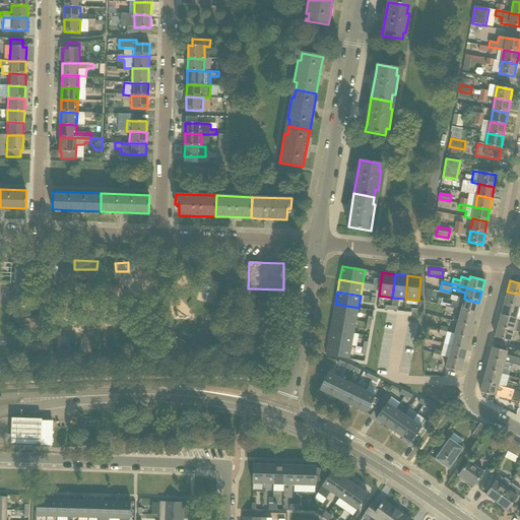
[(519,295),(507,291),(504,303),(519,307),(519,295)]
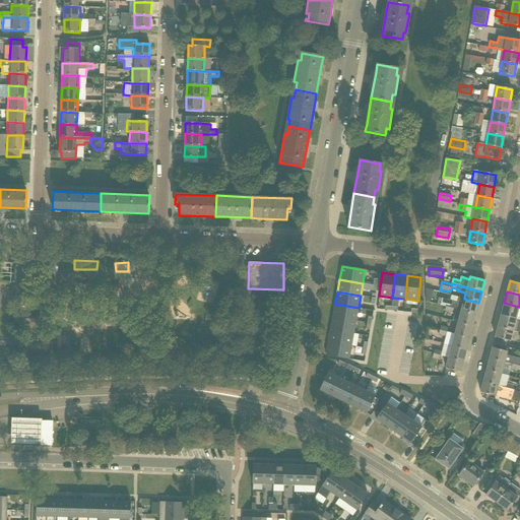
[(456,309),(475,315),(478,303),(464,299),(458,297),(457,302),(443,299),(441,306),(446,307),(453,309),(453,308),(456,309)]
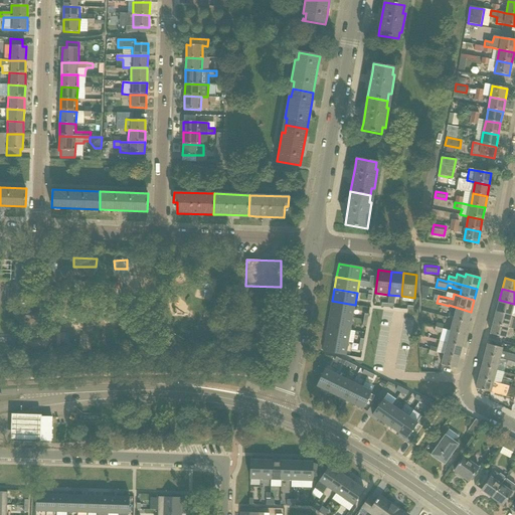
[(496,312),(511,315),(514,304),(499,300),(496,312)]
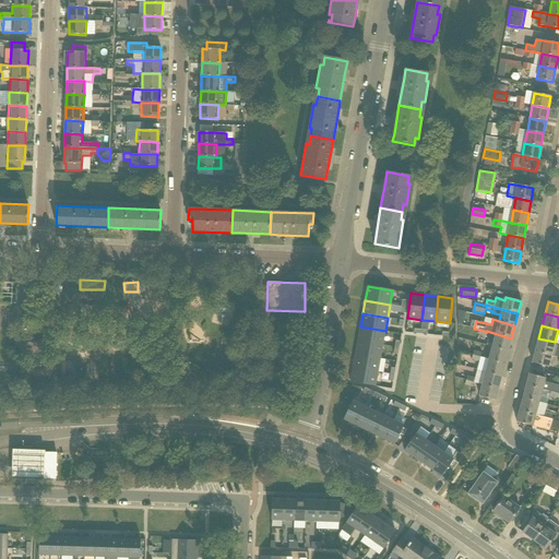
[(385,331),(360,326),(358,341),(382,345),(385,331)]
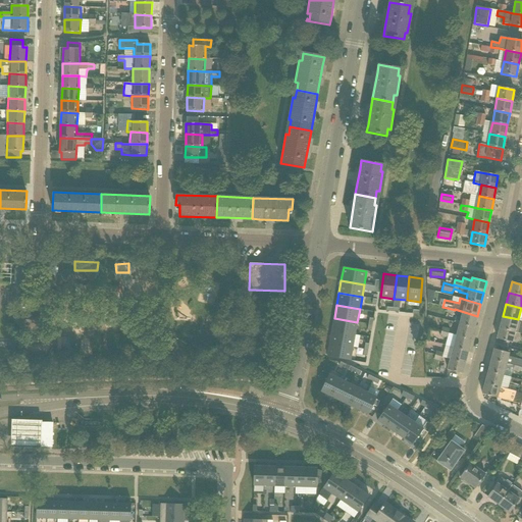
[(474,327),(477,316),(458,310),(455,322),(456,322),(458,323),(474,327)]
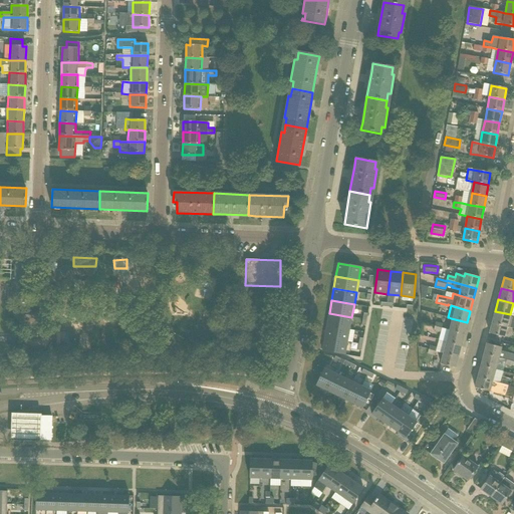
[(513,315),(510,314),(495,311),(492,322),(507,326),(513,327),(513,315)]
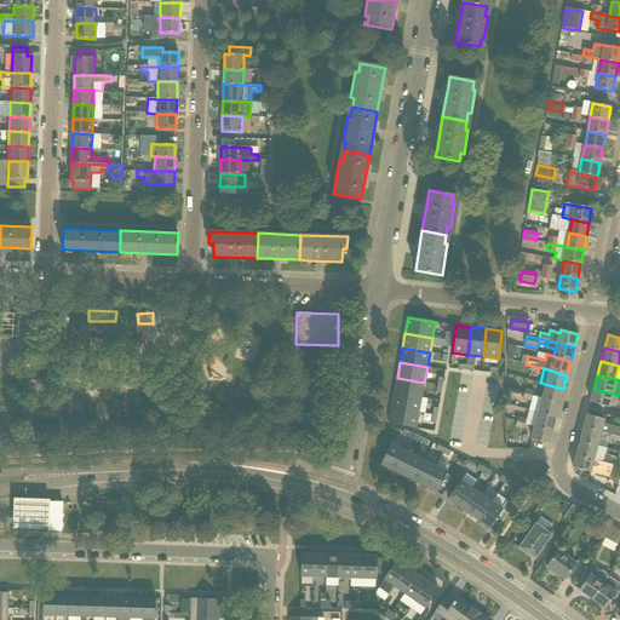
[(397,378),(395,392),(422,397),(424,383),(397,378)]
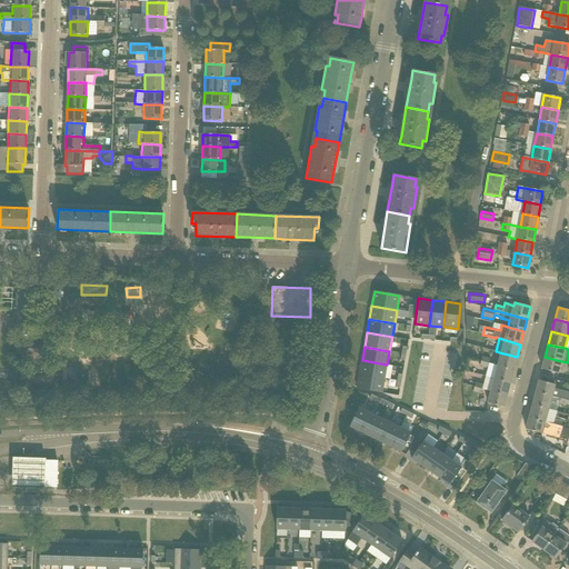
[(499,352),(497,351),(496,357),(493,365),(497,366),(513,370),(517,357),(499,352)]
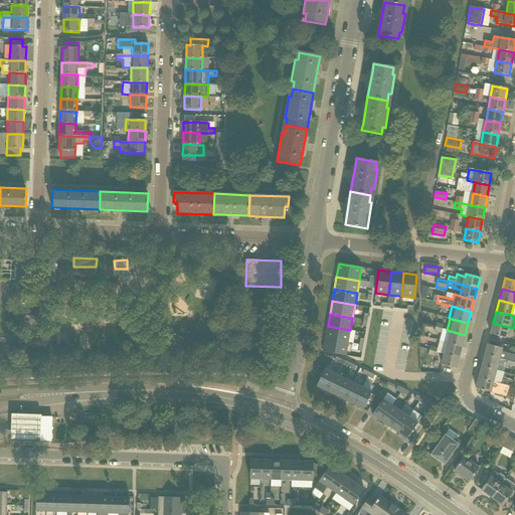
[(493,323),(490,334),(505,338),(508,327),(493,323)]
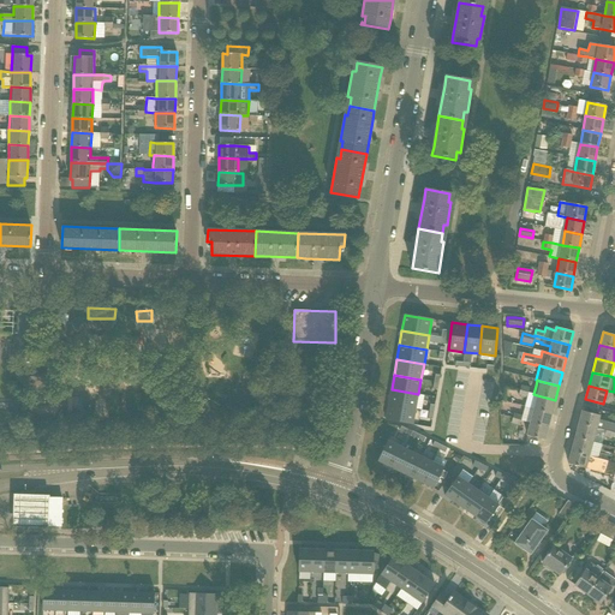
[(416,410),(418,394),(392,389),(388,405),(416,410)]
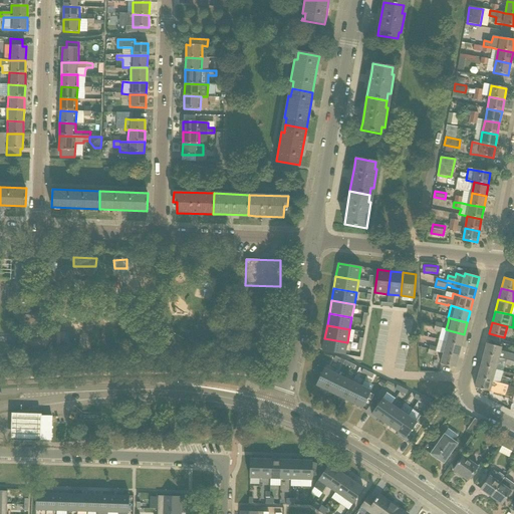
[(439,339),(446,341),(461,345),(464,334),(449,330),(446,329),(442,328),(441,332),(439,339)]
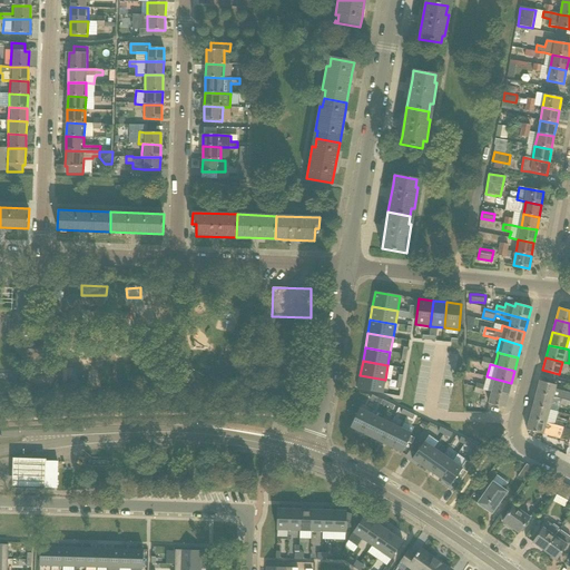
[(385,380),(360,375),(357,390),(383,394),(385,380)]
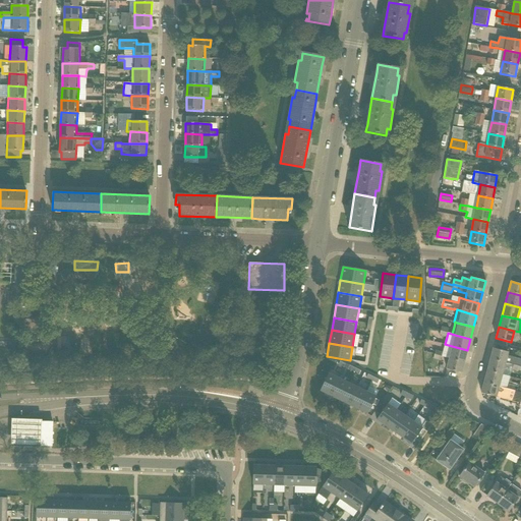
[(467,350),(452,346),(449,358),(464,362),(467,350)]
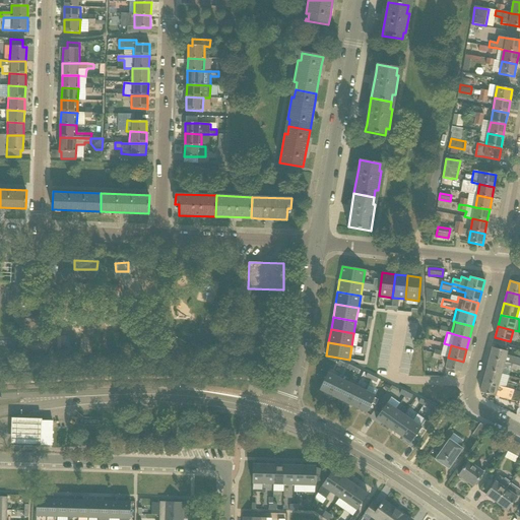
[(514,359),(506,355),(507,351),(493,347),(490,359),(504,362),(512,365),(512,364),(519,366),(519,367),(519,366),(519,361),(514,360),(514,359)]
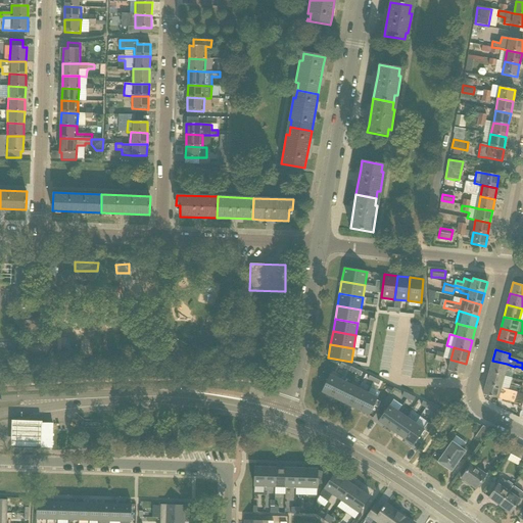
[(447,371),(463,374),(466,364),(450,360),(447,371)]
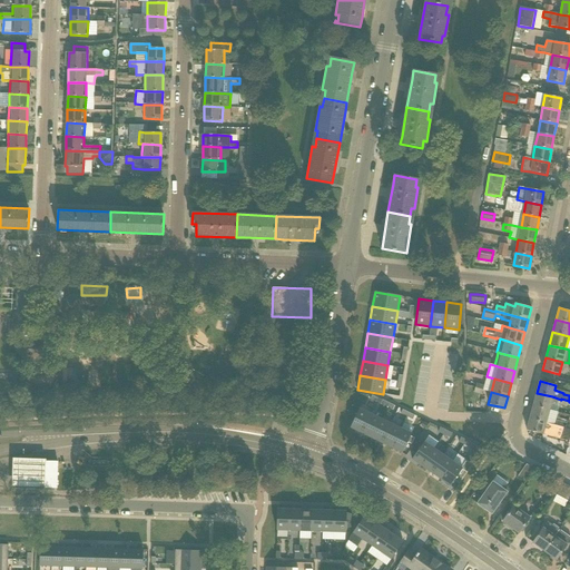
[(552,396),(537,393),(533,405),(549,410),(552,396)]
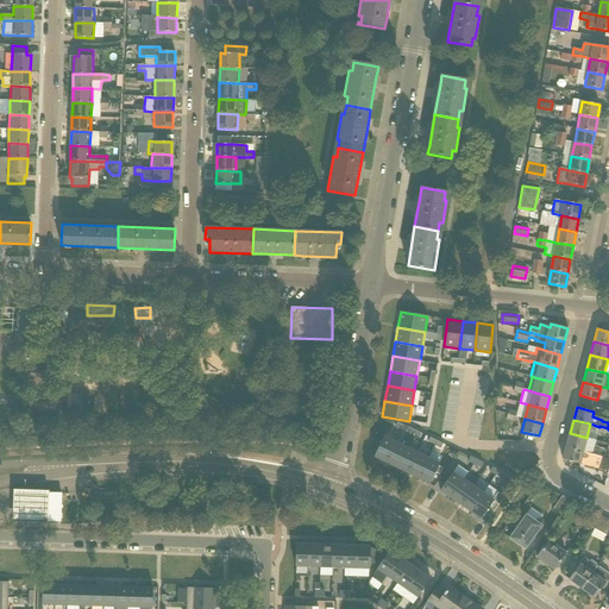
[(566,447),(583,452),(586,438),(570,433),(566,447)]
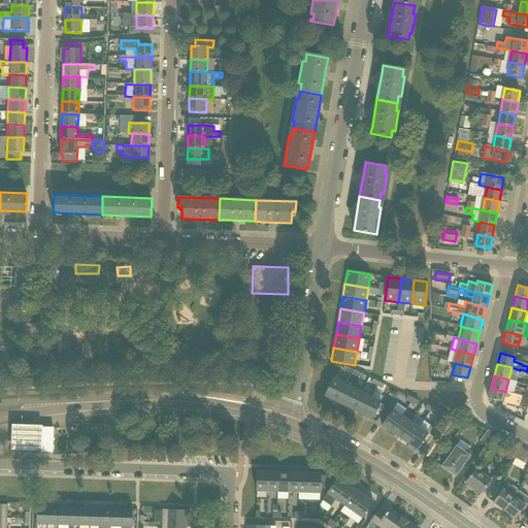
[(324,396),(334,401),(342,383),(333,378),(324,396)]
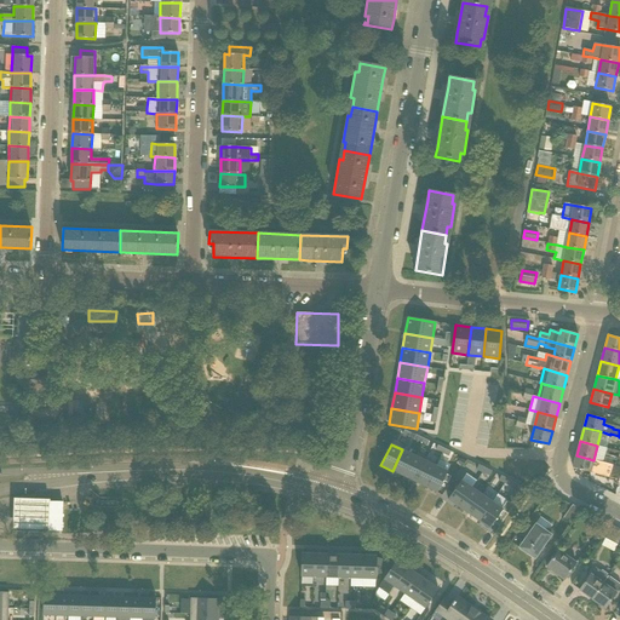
[(414,455),(402,449),(392,471),(403,476),(414,455)]
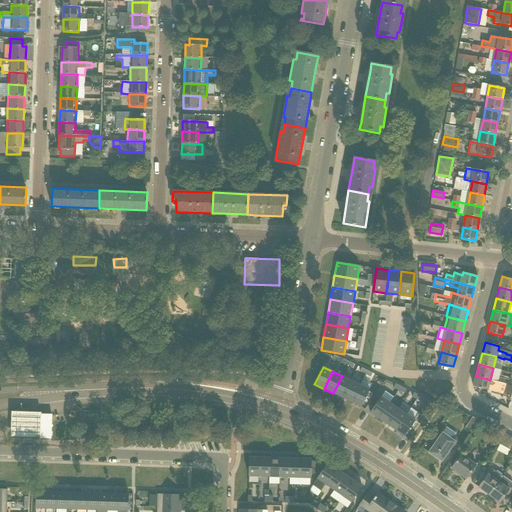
[(333,393),(342,398),(351,380),(342,376),(333,393)]
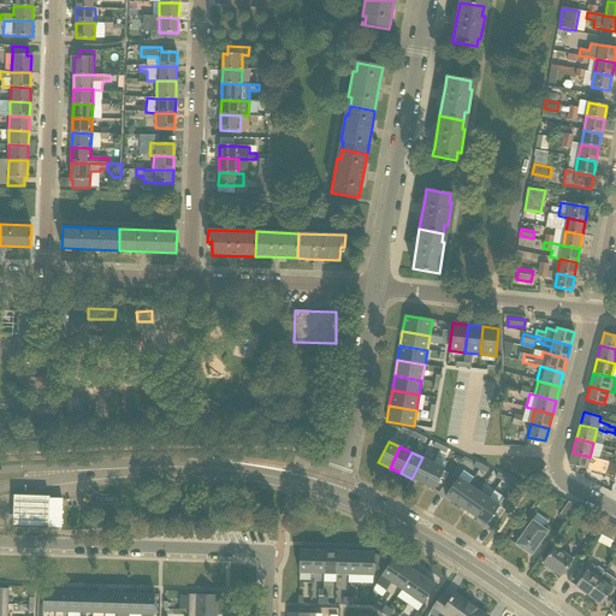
[(586,469),(587,467),(598,469),(599,466),(606,467),(608,462),(590,457),(573,452),(569,465),(586,469)]
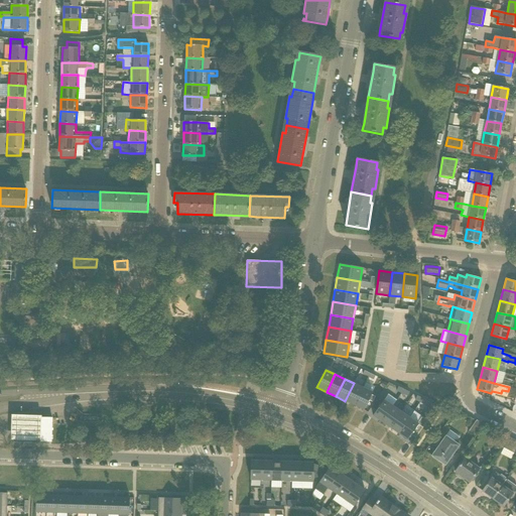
[(355,405),(363,388),(354,383),(345,401),(355,405)]
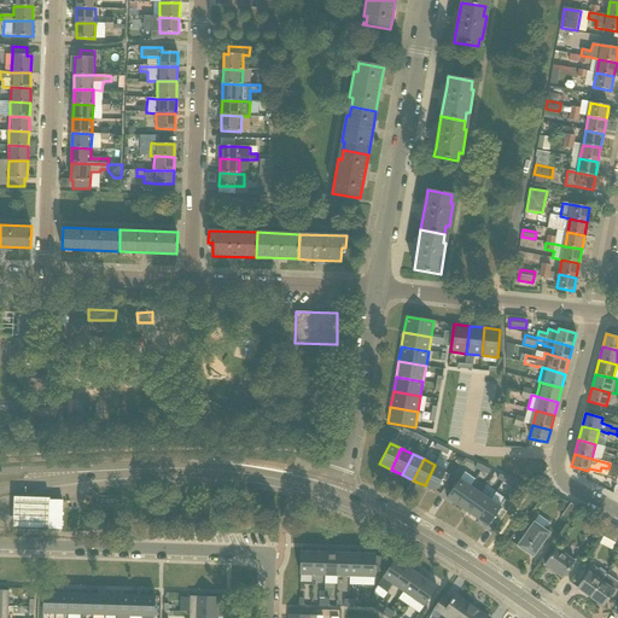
[(617,466),(610,464),(608,468),(606,476),(617,478),(613,493),(617,495),(617,466)]
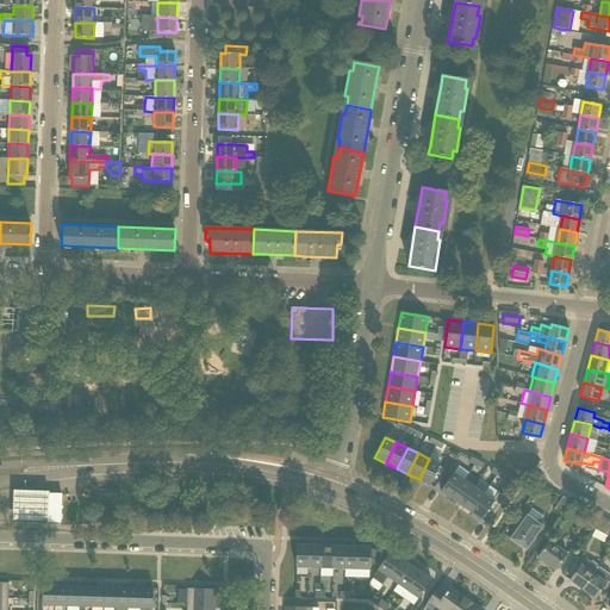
[(429,459),(419,479),(430,485),(436,473),(439,467),(441,464),(429,459)]
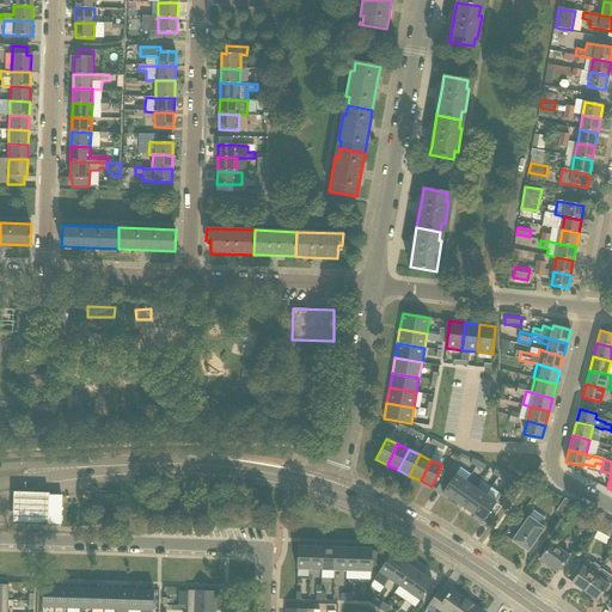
[(453,501),(466,482),(456,475),(442,493),(453,501)]
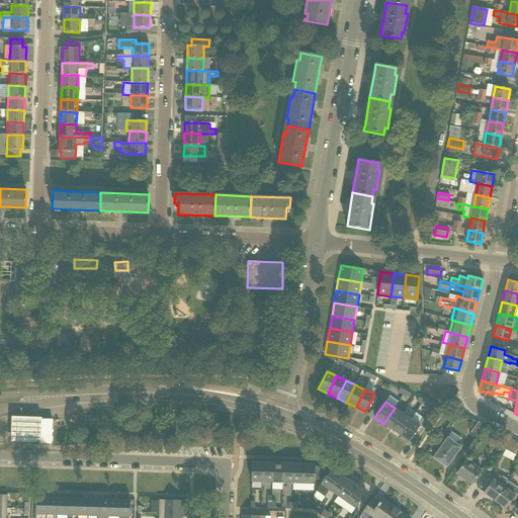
[(430,403),(428,407),(427,409),(437,414),(440,409),(430,403)]
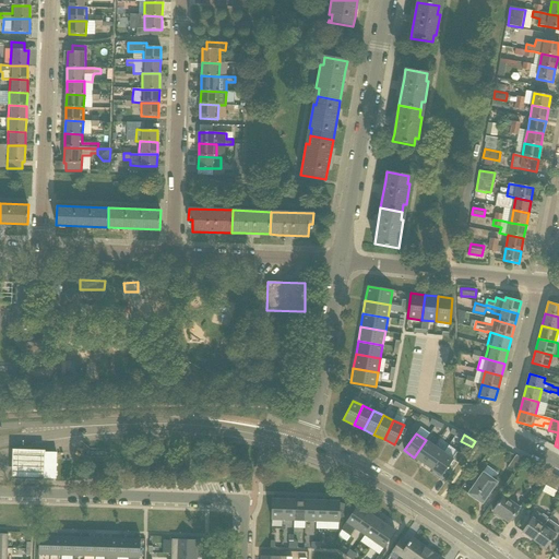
[(435,447),(426,440),(414,458),(423,463),(435,447)]
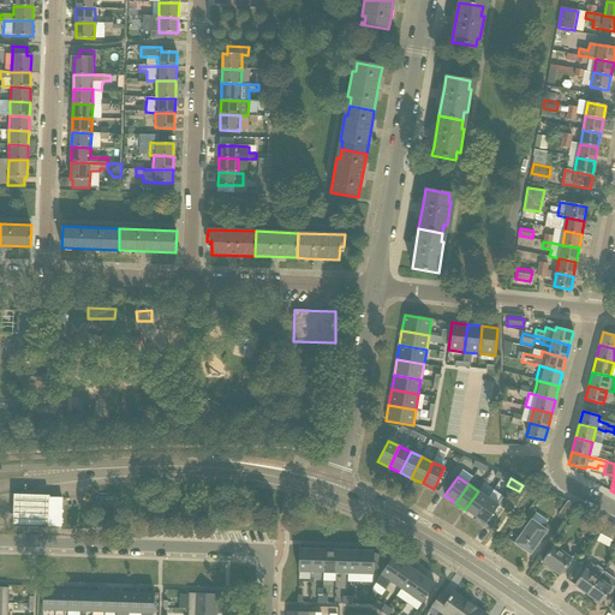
[(475,517),(489,499),(478,491),(465,509),(475,517)]
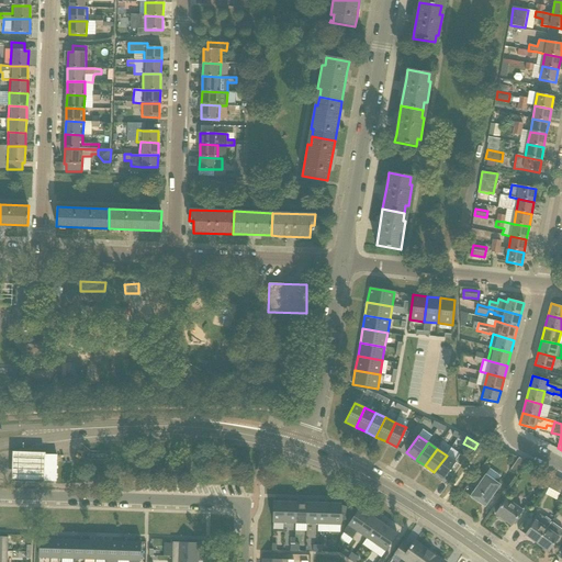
[(38,482),(44,483),(45,452),(44,452),(13,451),(12,464),(12,482),(38,482)]
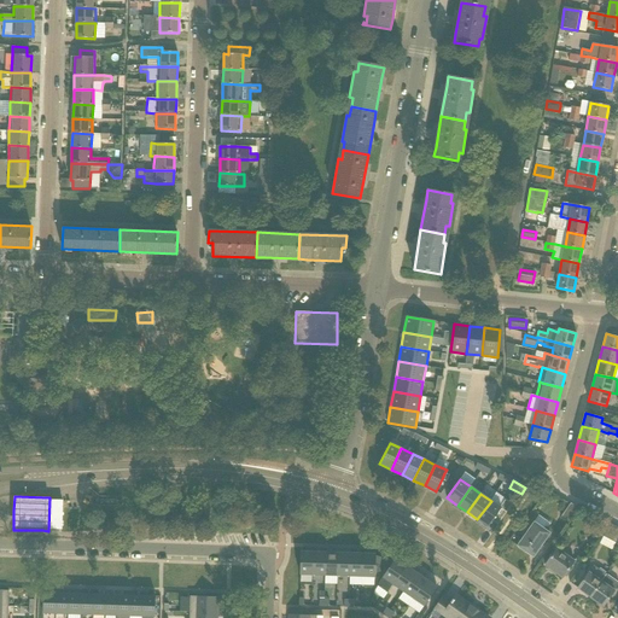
[(121,509),(121,496),(98,496),(98,509),(121,509)]
